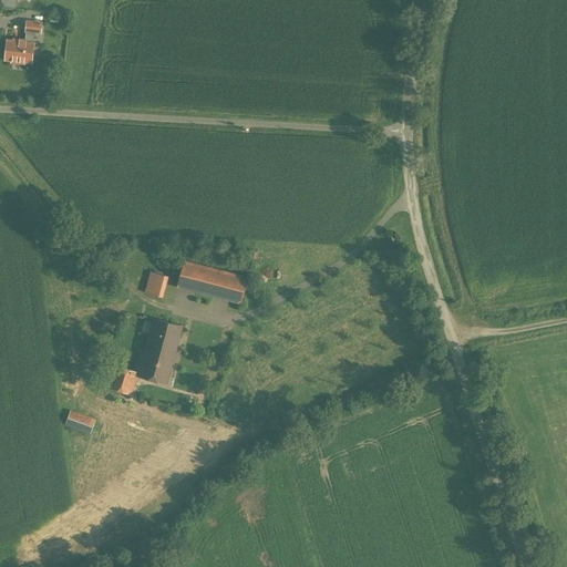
[(26,21),(24,31),(26,31),(34,32),(41,33),(42,23),(26,21)]
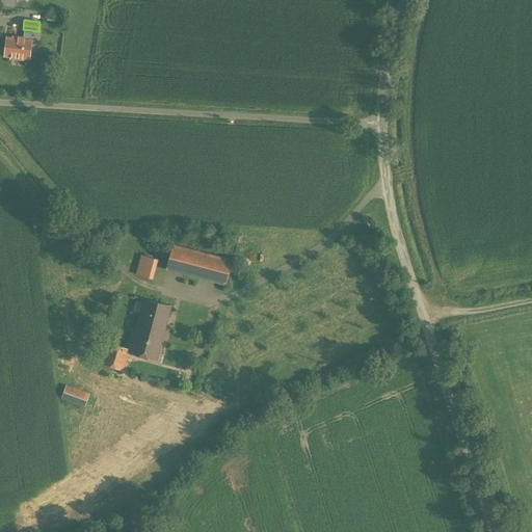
[(24,29),(23,37),(24,38),(24,40),(31,41),(32,30),(24,29)]
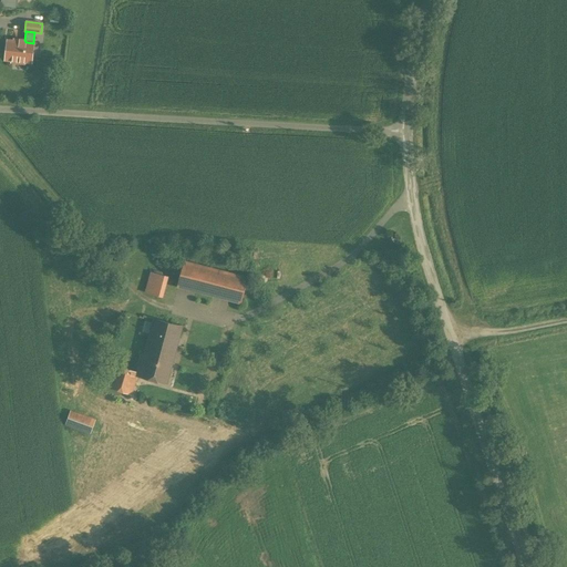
[(19,42),(7,40),(4,60),(12,61),(12,63),(24,64),(24,62),(32,63),(34,43),(33,43),(26,42),(26,41),(24,40),(19,40),(19,42)]
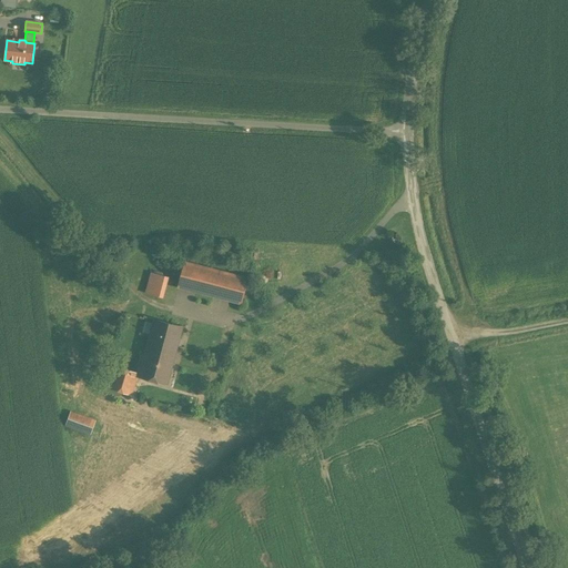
[(247,280),(184,262),(178,286),(241,304),(247,280)]
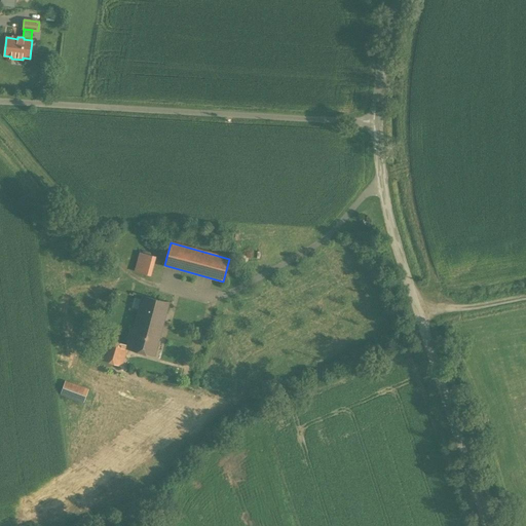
[(156,257),(140,253),(135,271),(151,275),(156,257)]
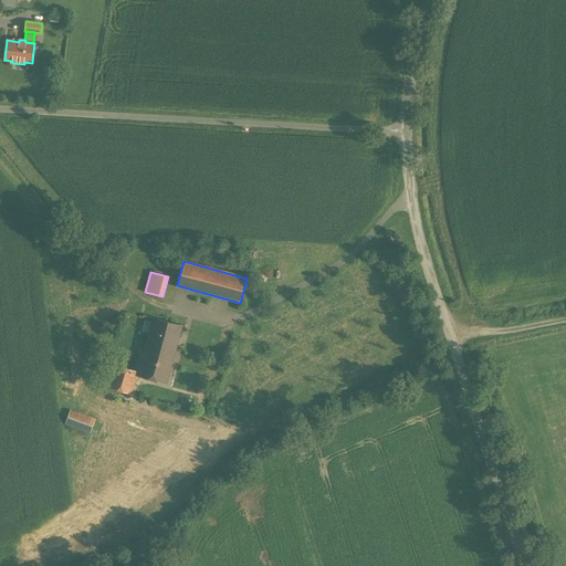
[(143,315),(135,346),(173,356),(174,356),(181,326),(143,315)]
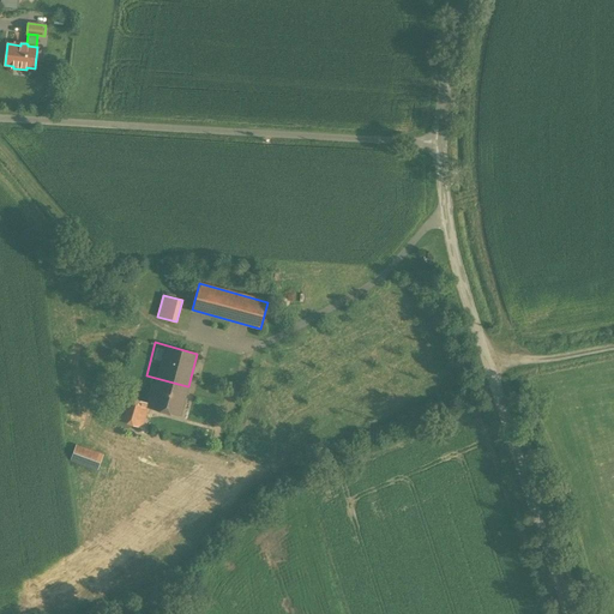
[(148,408),(180,416),(187,386),(146,375),(145,380),(152,383),(148,403),(149,403),(148,408)]
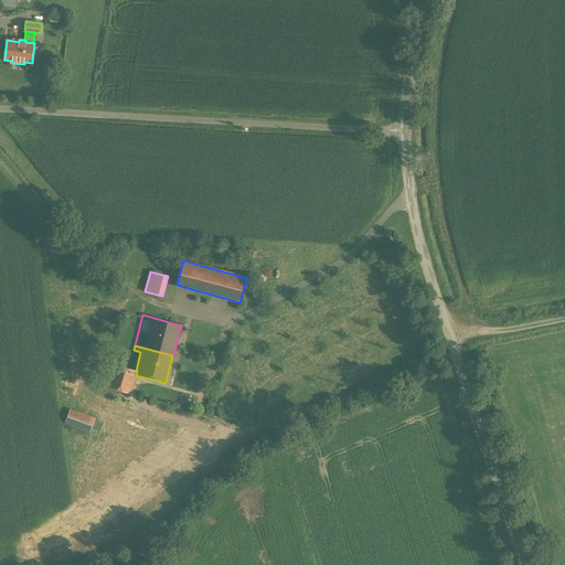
[(136,375),(137,371),(136,371),(115,364),(108,386),(130,394),(136,375)]
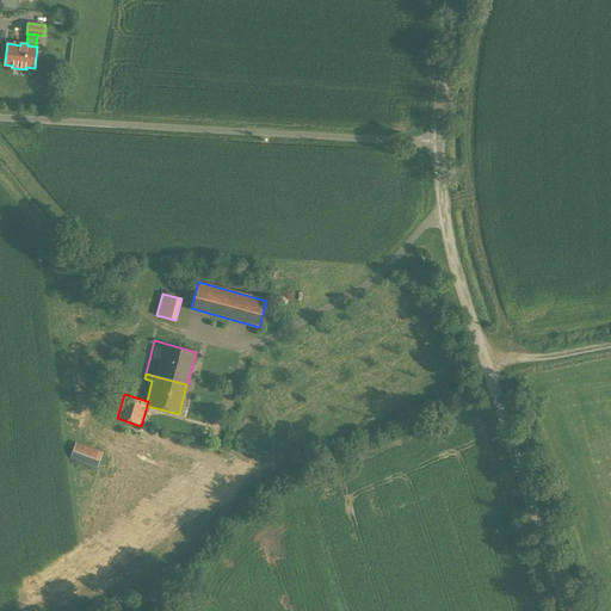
[(103,454),(75,443),(69,456),(97,468),(103,454)]
